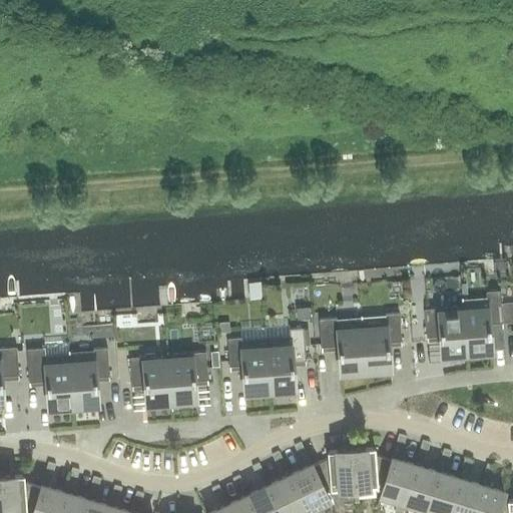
[(503,327),(500,291),(486,292),(487,300),(463,301),(463,298),(462,298),(462,306),(463,306),(467,354),(468,354),(492,352),(490,324),(502,323),(502,327),(503,327)]
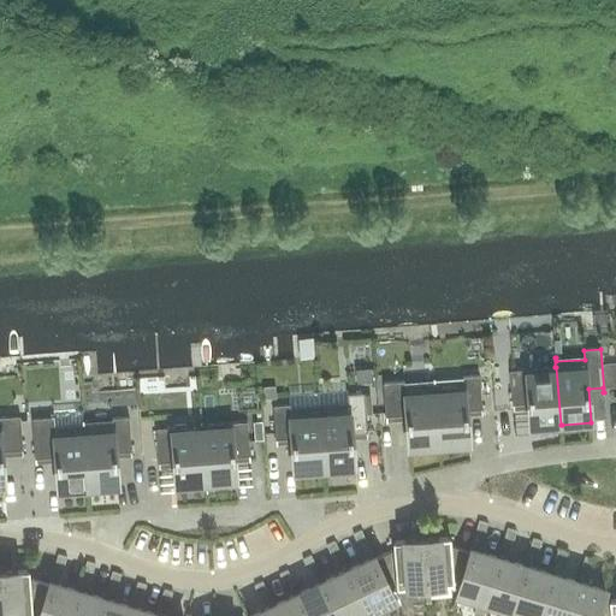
[(371,366),(356,367),(357,381),(372,380),(371,366)]
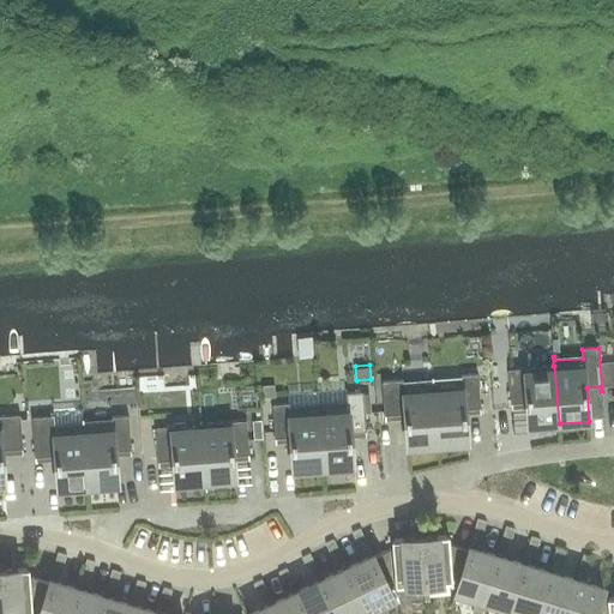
[(559,423),(554,366),(553,366),(509,369),(512,409),(513,409),(512,404),(527,403),(529,431),(560,428),(560,423),(559,423)]
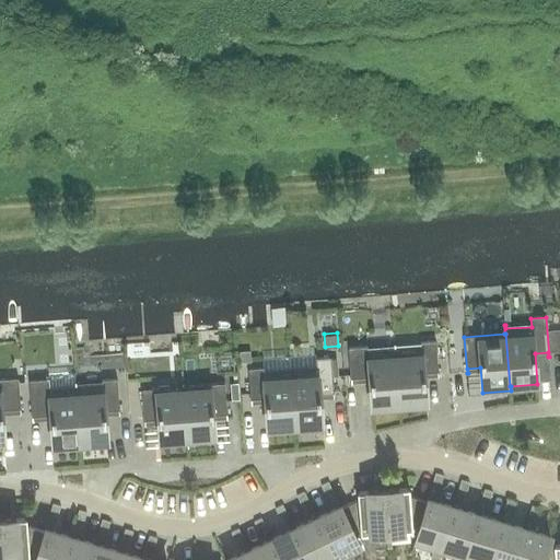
[(439,376),(436,341),(421,342),(421,351),(396,353),(399,406),(427,404),(424,373),(438,372),(438,376),(439,376)]
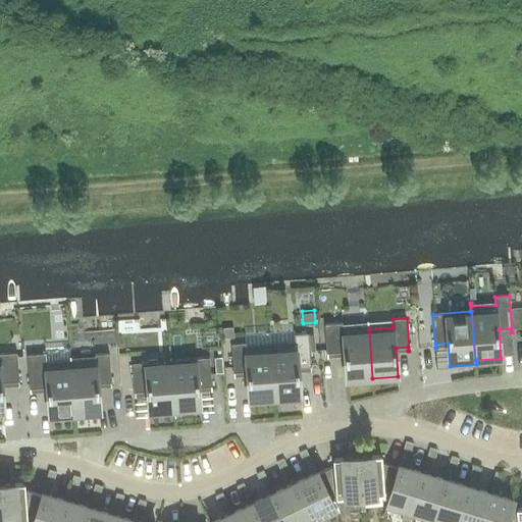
[(372,378),(369,329),(369,321),(367,321),(368,324),(344,326),(343,323),(325,324),(327,358),(328,358),(328,353),(345,352),(347,380),(372,378)]
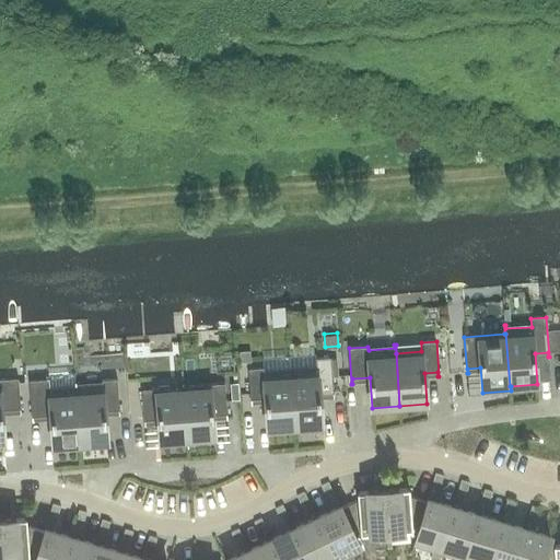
[(241,362),(252,361),(251,349),(240,350),(241,362)]
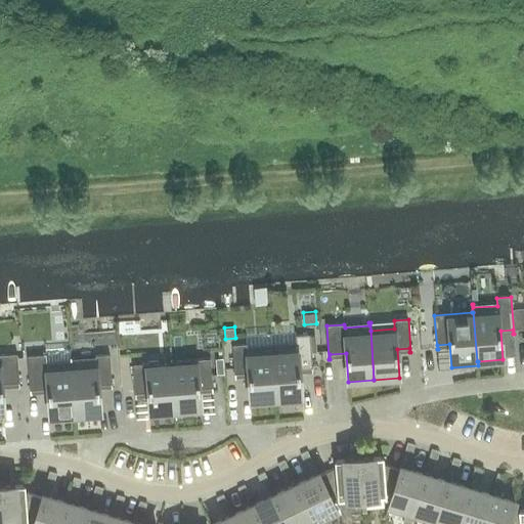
[(313,373),(310,335),(296,336),(297,344),(272,346),(272,342),(271,342),(276,399),(301,397),(299,369),(312,368),(312,373),(313,373)]
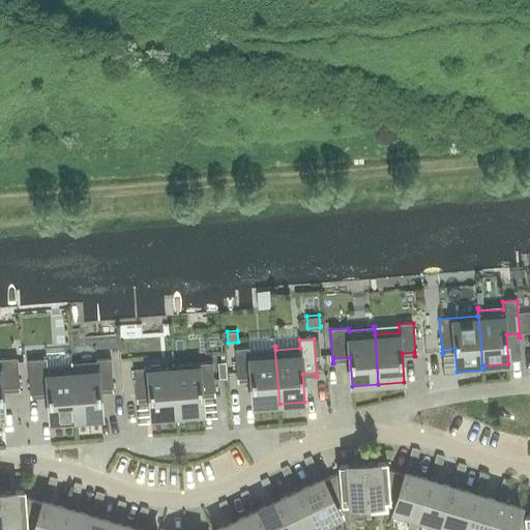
[(280,404),(274,346),(274,350),(249,352),(249,348),(235,350),(238,383),(239,383),(238,379),(252,378),(254,406),(280,404)]
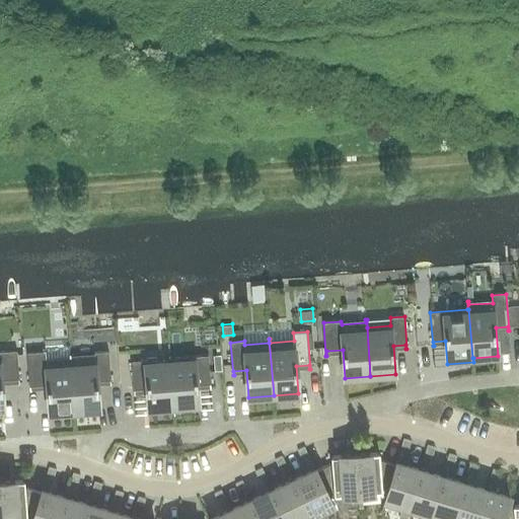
[(19,383),(17,351),(0,352),(0,409),(4,409),(2,380),(18,379),(19,383)]
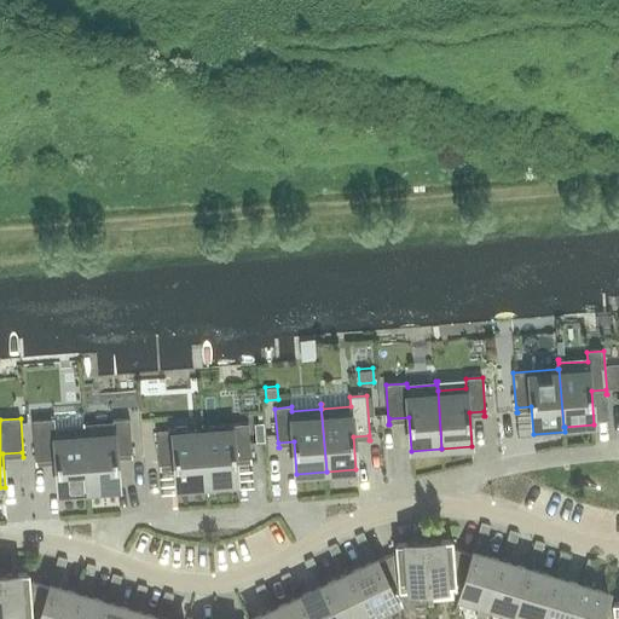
[(90,490),(84,423),(84,427),(55,429),(55,420),(33,422),(36,466),(38,466),(36,461),(57,460),(59,492),(90,490)]
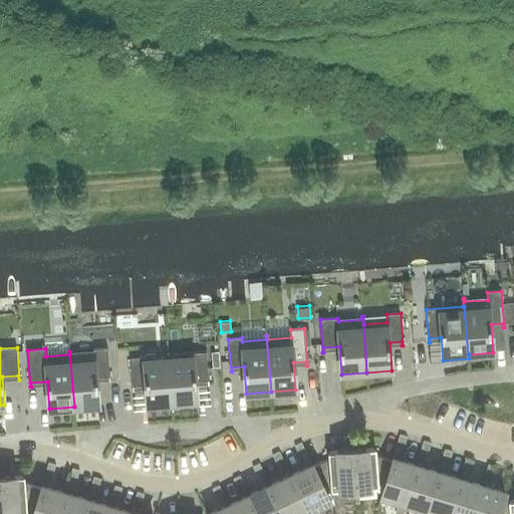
[(110,380),(107,348),(94,349),(94,352),(70,354),(70,351),(69,351),(74,407),(98,406),(96,377),(109,376),(109,380),(110,380)]
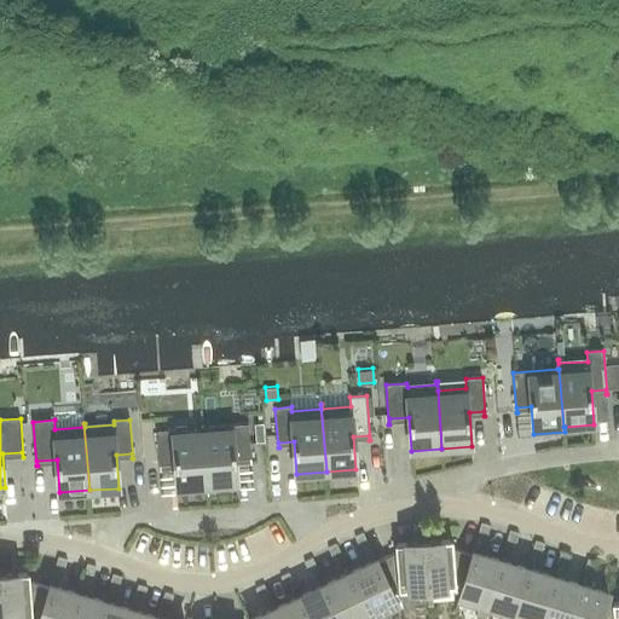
[(252,463),(249,423),(203,427),(203,423),(201,423),(202,433),(203,433),(208,493),(208,490),(238,489),(236,460),(250,458),(250,463),(252,463)]
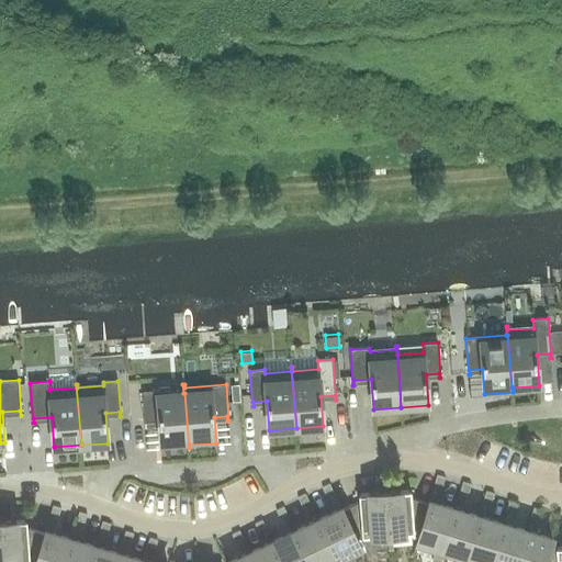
[(189,448),(184,393),(183,393),(158,395),(157,390),(143,391),(145,427),(146,427),(146,423),(159,422),(161,447),(188,446),(189,448)]
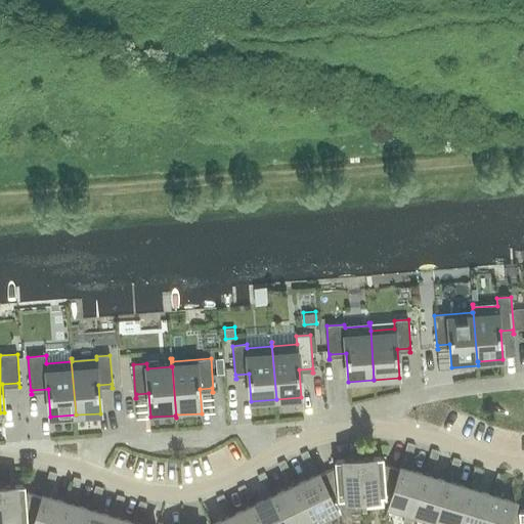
[(416,445),(408,443),(405,451),(413,453),(416,445)]
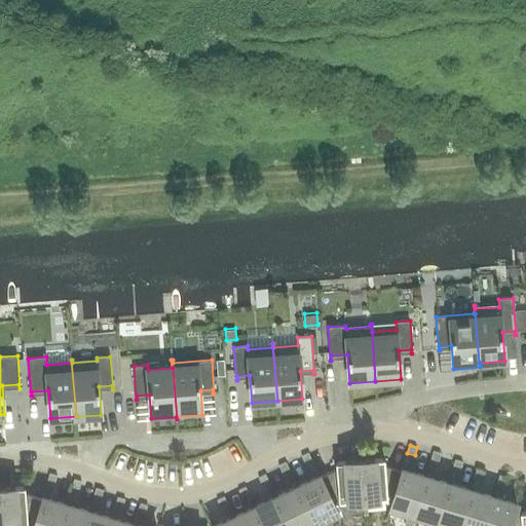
[(441,453),(434,451),(431,459),(439,461),(441,453)]
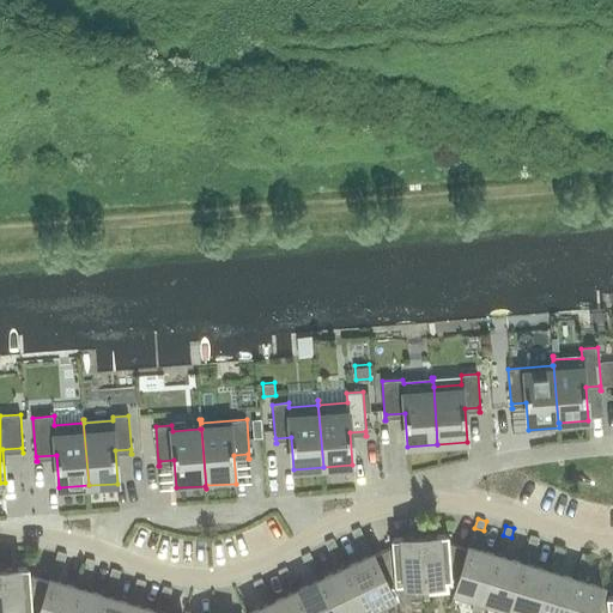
[(364,536),(360,528),(352,532),(356,540),(364,536)]
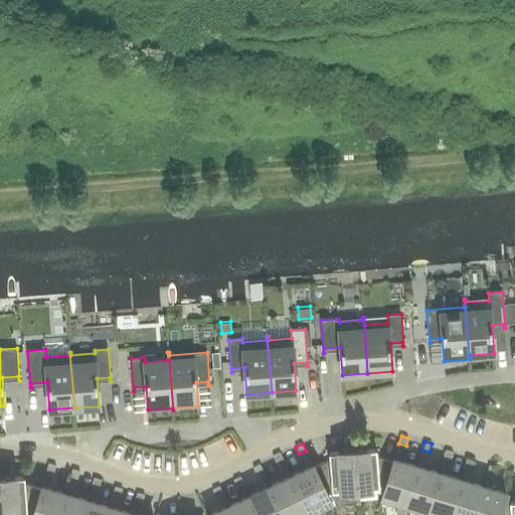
[(394,462),(393,462),(377,457),(376,449),(352,451),(355,489),(379,488),(379,486),(385,487),(386,488),(394,462)]
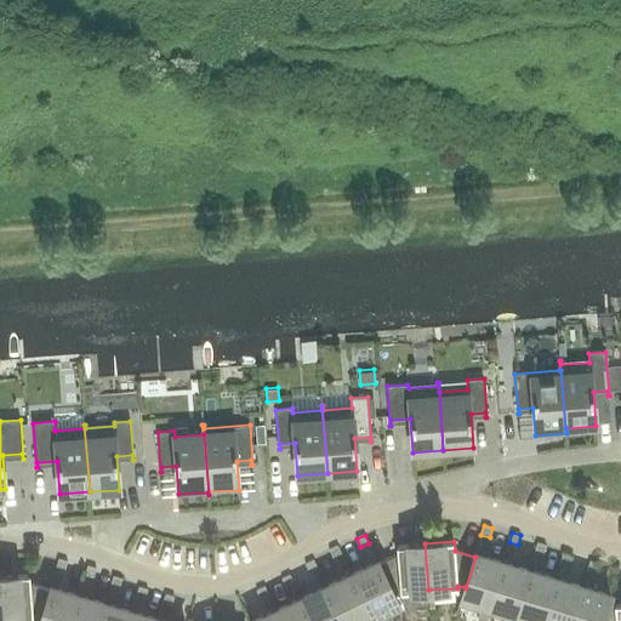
[(428,590),(425,543),(397,546),(397,556),(379,564),(377,564),(392,593),(393,593),(399,590),(400,592),(428,590)]
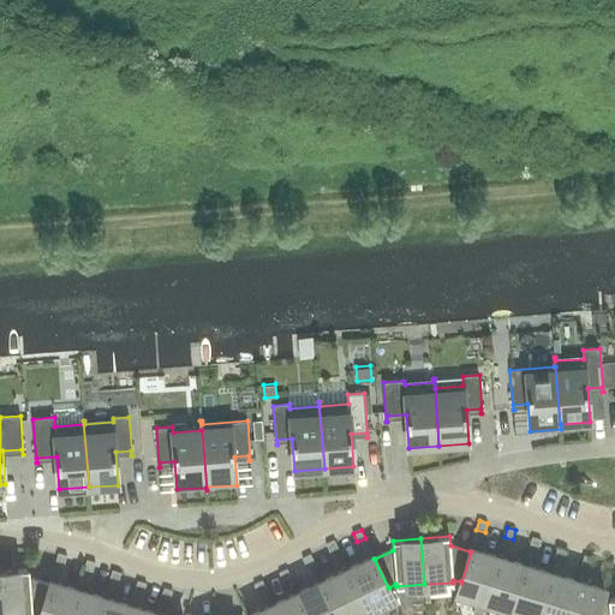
[(542,541),(532,538),(530,547),(538,549),(542,541)]
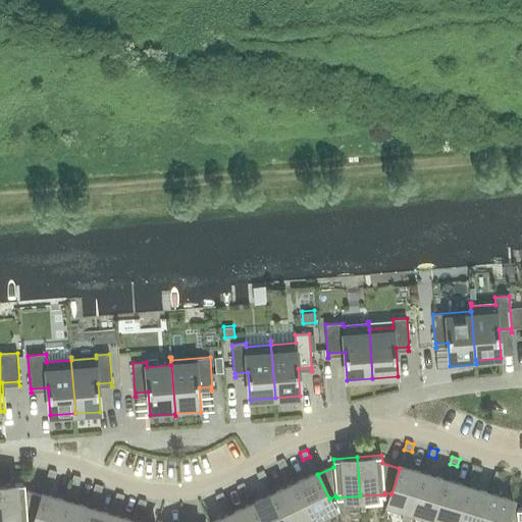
[(288,466),(283,459),(277,462),(280,469),(288,466)]
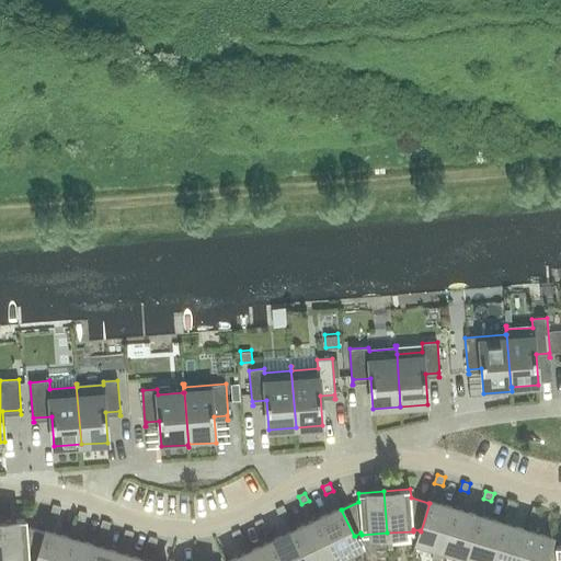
[(442,548),(455,507),(428,500),(428,503),(430,503),(421,531),(420,530),(416,540),(436,546),(432,560),(436,560),(439,560),(444,548),(442,548)]
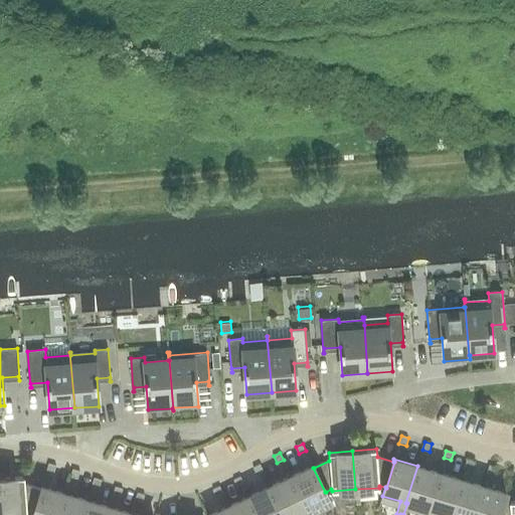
[(475,462),(467,460),(465,467),(472,469),(475,462)]
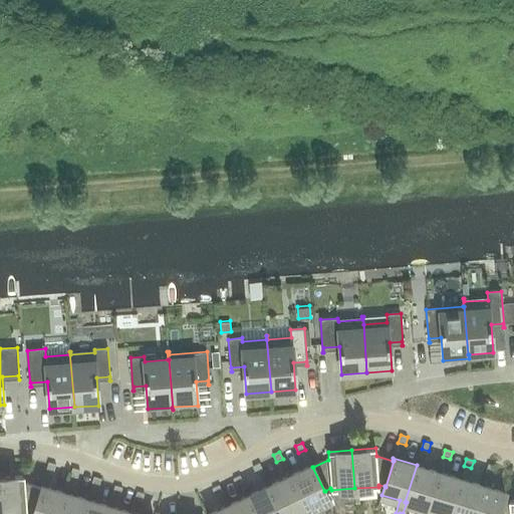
[(56,465),(49,463),(46,470),(54,472),(56,465)]
